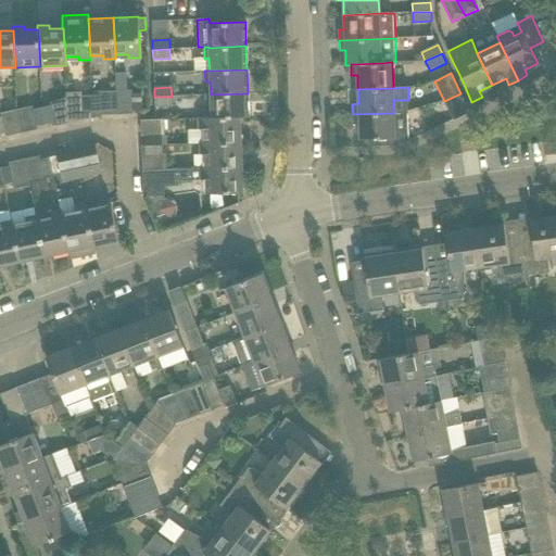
[(142,111),(141,93),(131,95),(131,90),(115,91),(116,114),(133,114),(133,111),(142,111)]
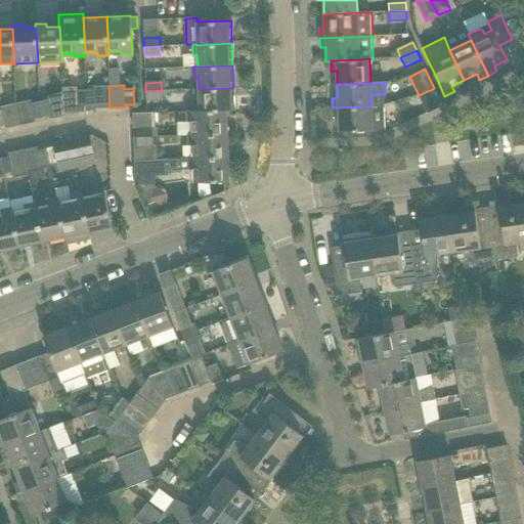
[(110,107),(108,86),(94,86),(94,90),(86,90),(87,112),(95,110),(95,108),(110,107)]
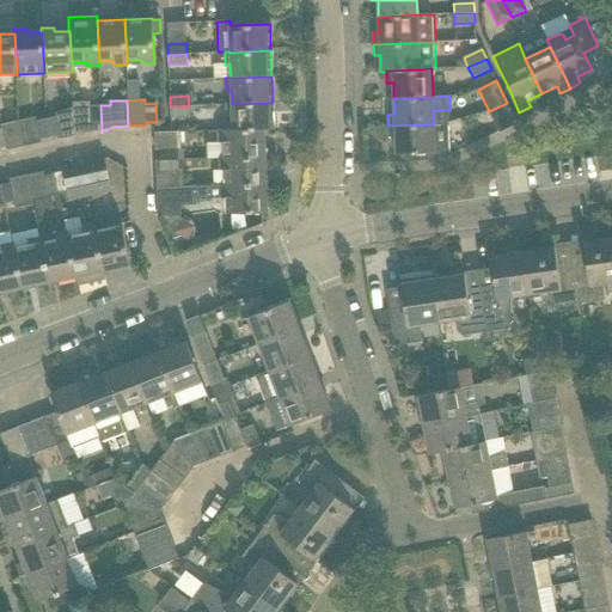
[(90,102),(73,102),(74,136),(90,133),(102,130),(101,105),(90,105),(90,102)]
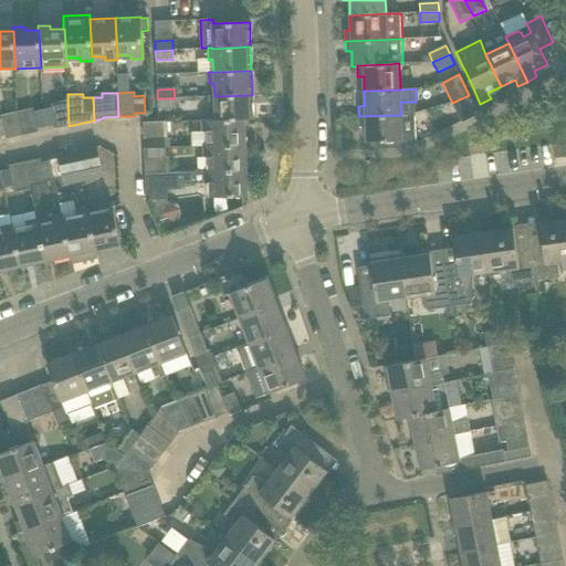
[(253,119),(252,95),(215,96),(209,96),(210,107),(215,107),(216,119),(216,121),(244,119),(253,119)]
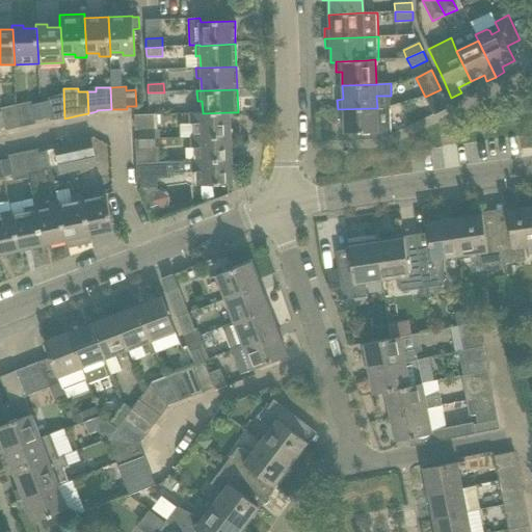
[(449,108),(441,89),(425,97),(433,115),(449,108)]
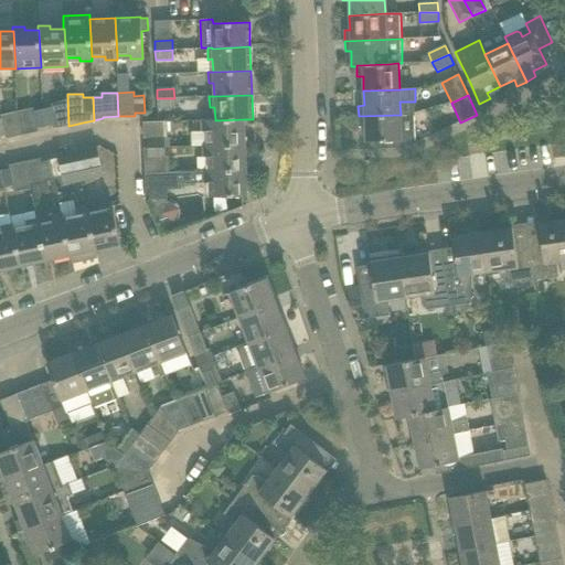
[(174,107),(174,98),(157,98),(157,108),(174,107)]
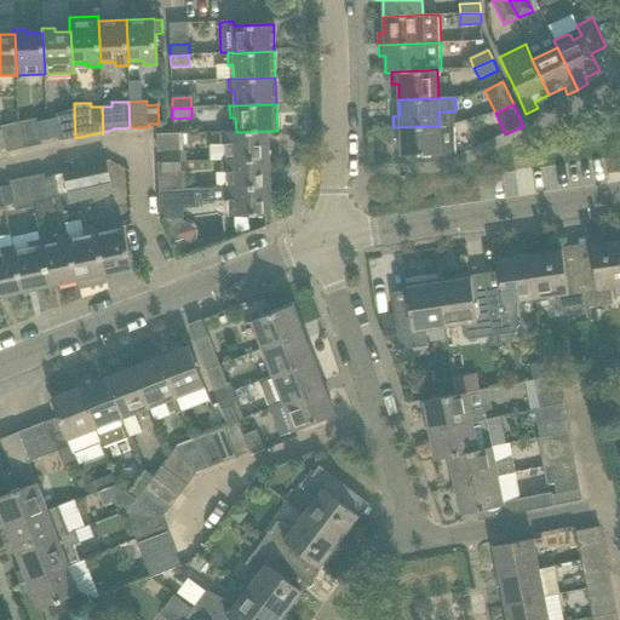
[(61,137),(57,118),(47,120),(51,139),(61,137)]
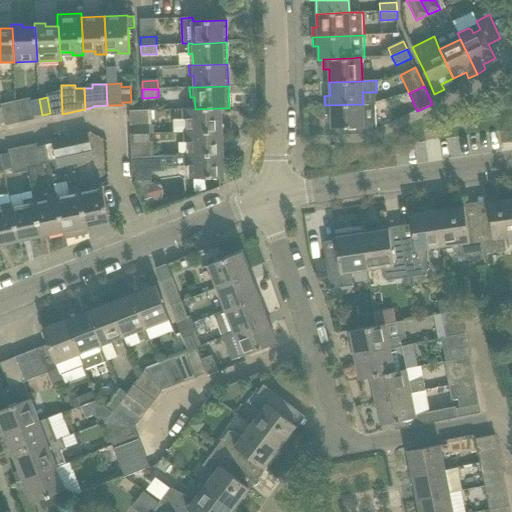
[(42,115),(39,99),(31,101),(34,116),(42,115)]
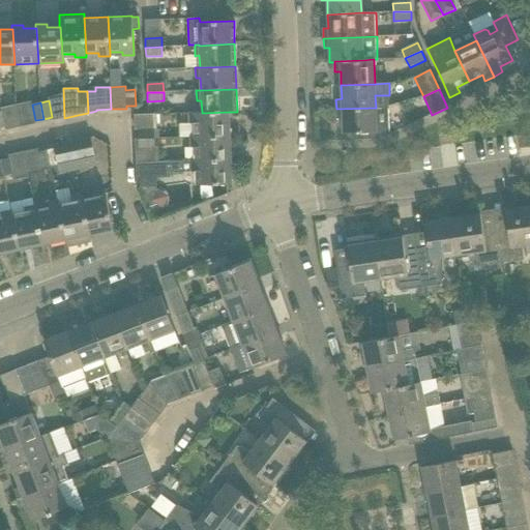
[(1,111),(0,111),(0,127),(4,127),(5,130),(21,126),(16,105),(1,108),(1,111)]
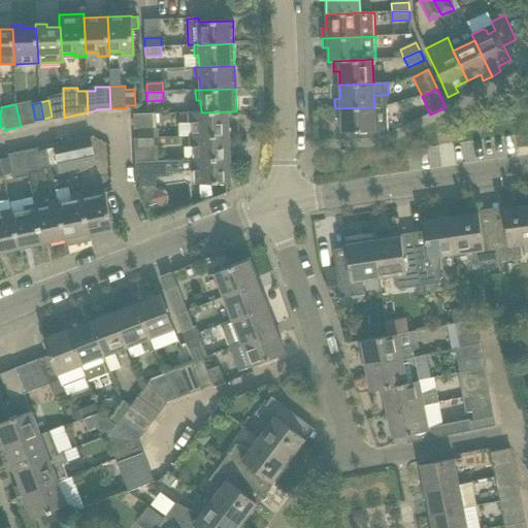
[(388,134),(387,106),(374,107),(335,108),(335,119),(340,119),(341,133),(358,132),(359,138),(381,137),(388,134)]
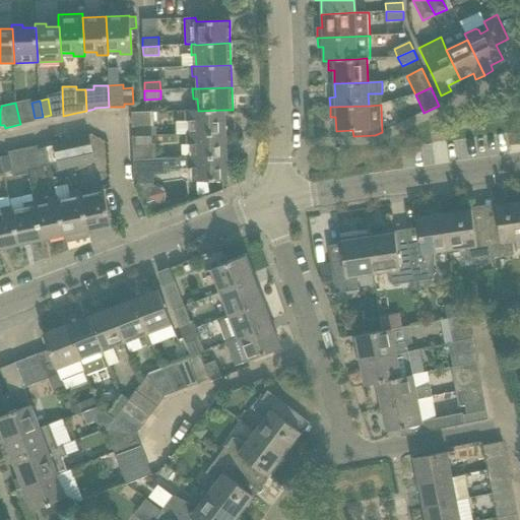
[(225,133),(224,110),(198,111),(198,110),(185,111),(186,122),(190,121),(191,133),(191,134),(225,133)]
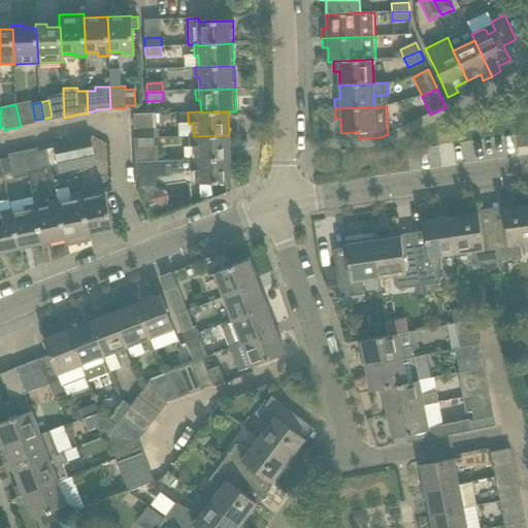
[(154,138),(153,129),(137,130),(137,138),(154,138)]
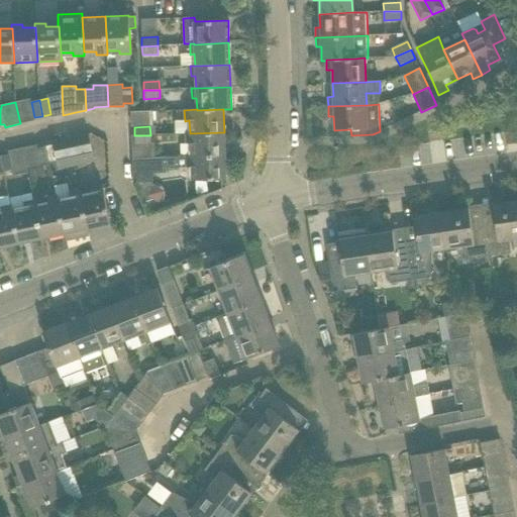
[(225,156),(224,132),(190,133),(190,132),(185,133),(186,143),(190,143),(190,156),(190,157),(225,156)]
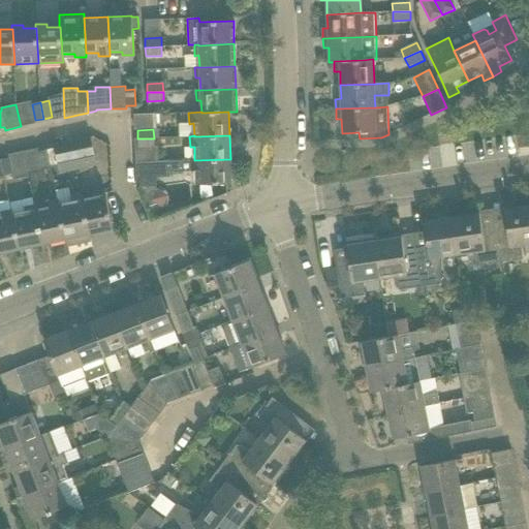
[(96,164),(91,137),(69,142),(75,169),(96,164)]
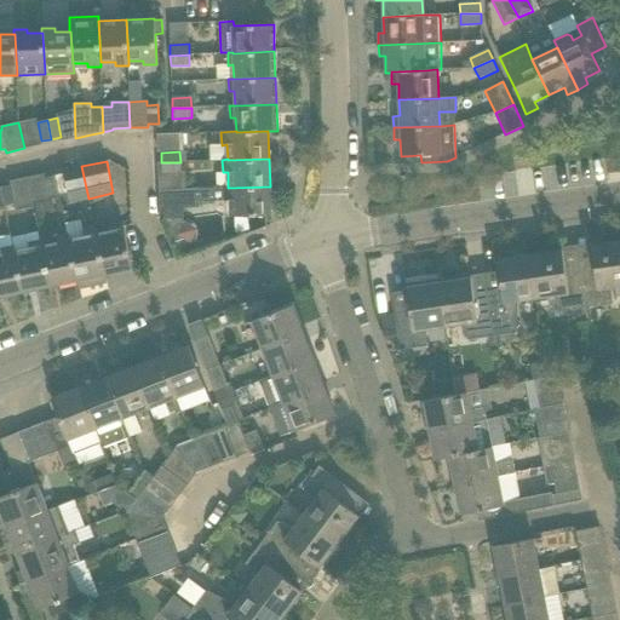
[(181,172),(181,162),(161,162),(158,162),(158,173),(181,172)]
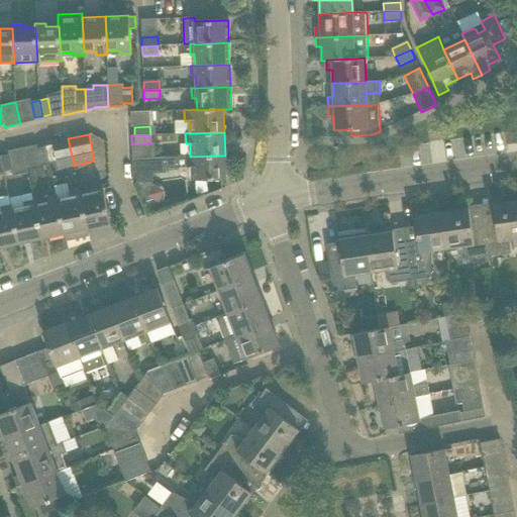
[(74,166),(68,138),(53,141),(53,144),(45,146),(48,162),(57,161),(59,170),(74,166)]
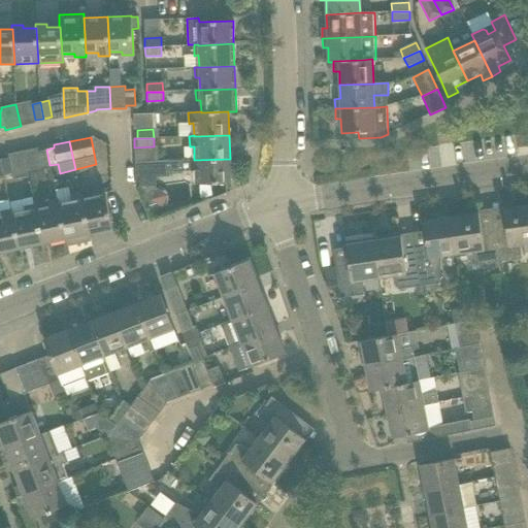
[(50,165),(46,150),(38,152),(37,149),(23,152),(27,173),(29,173),(31,183),(45,179),(43,170),(41,170),(41,167),(50,165)]
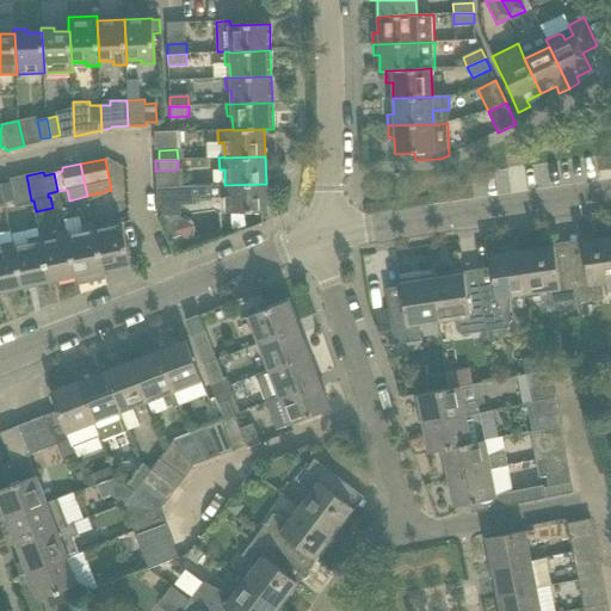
[(31,201),(26,176),(8,179),(10,183),(0,185),(4,203),(14,201),(14,204),(31,201)]
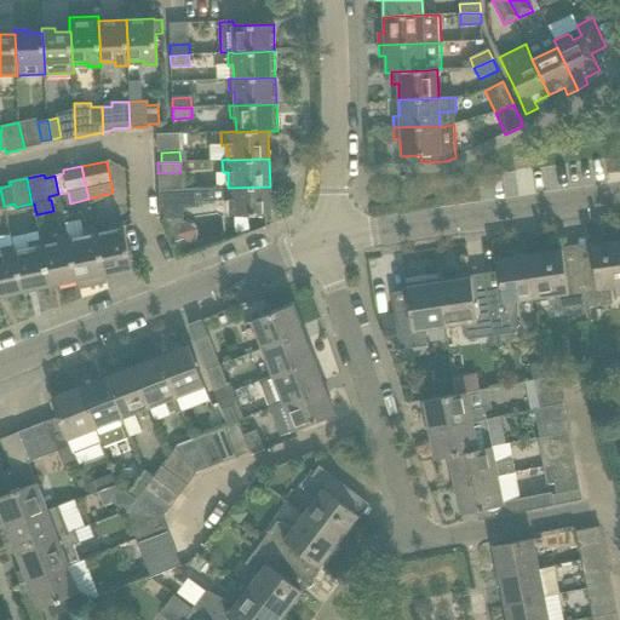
[(271,214),(270,187),(228,188),(228,187),(223,187),(187,189),(187,190),(159,191),(160,219),(160,220),(182,219),(182,208),(187,207),(185,200),(199,199),(200,201),(229,200),(230,217),(271,214)]
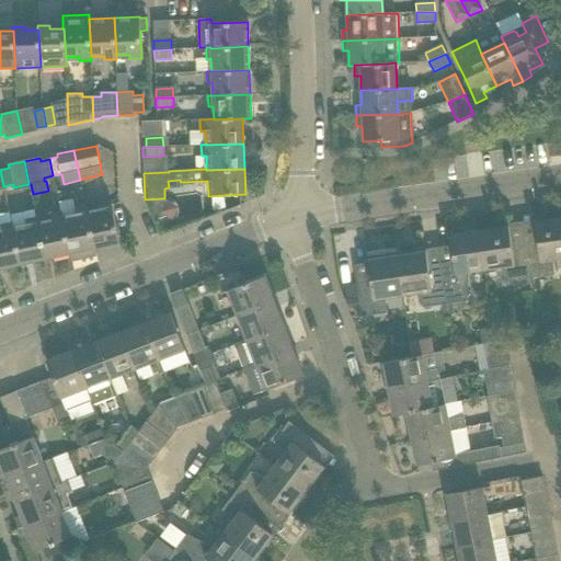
[(119,243),(115,221),(111,202),(99,204),(100,209),(88,212),(87,212),(94,249),(119,243)]
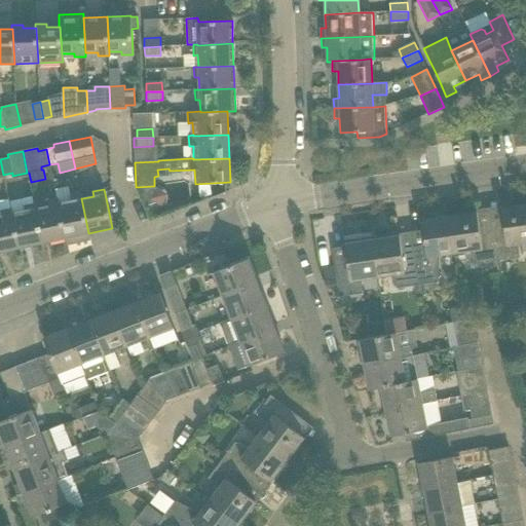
[(81,198),(82,198),(81,194),(70,196),(71,201),(59,203),(66,238),(66,241),(73,239),(73,242),(89,239),(88,233),(81,198)]
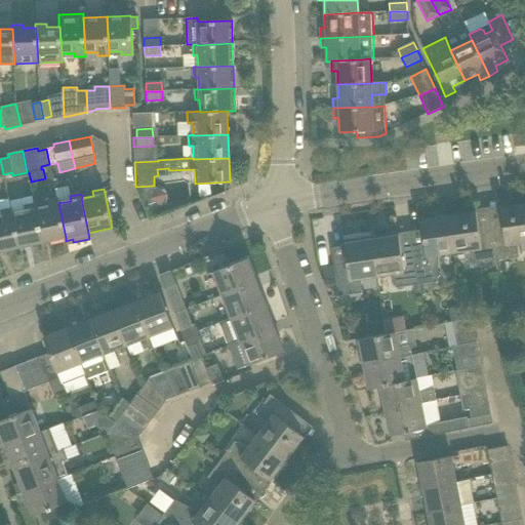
[(58,203),(57,199),(46,201),(47,206),(36,208),(35,208),(42,243),(66,238),(58,203)]
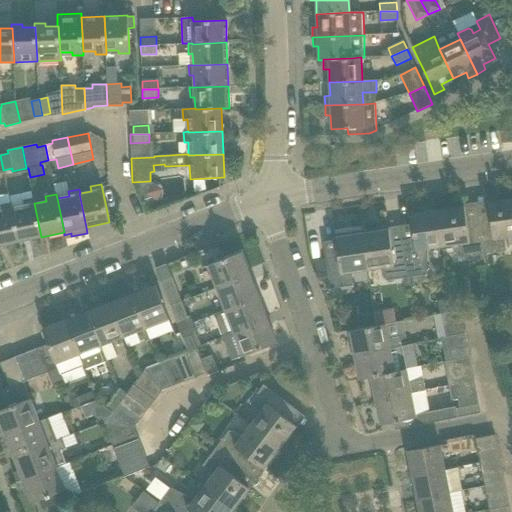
[(34,203),(35,203),(34,199),(23,201),(24,205),(12,208),(19,241),(41,237),(34,203)]
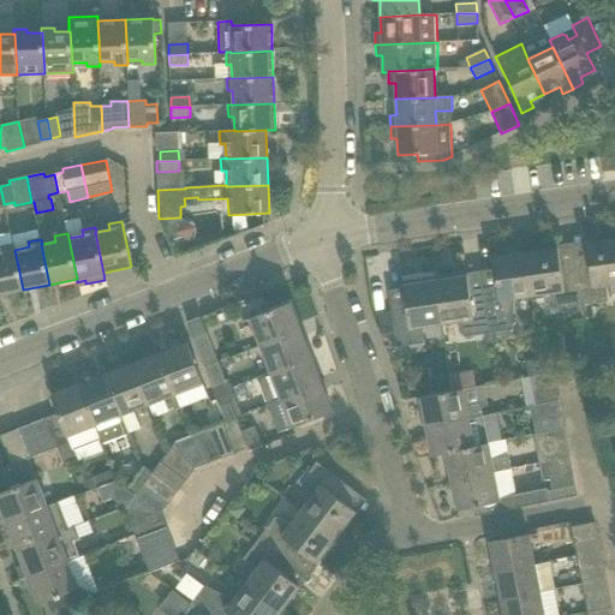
[(614,284),(614,239),(586,244),(587,258),(573,261),(580,304),(605,302),(607,286),(614,284)]
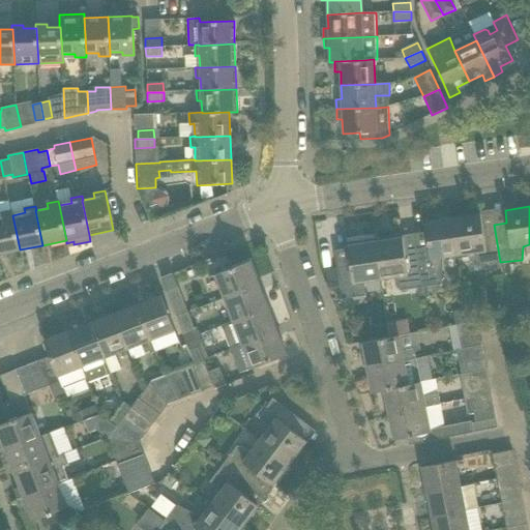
[(12,215),(11,211),(1,213),(2,217),(0,217),(0,254),(20,249),(12,215)]
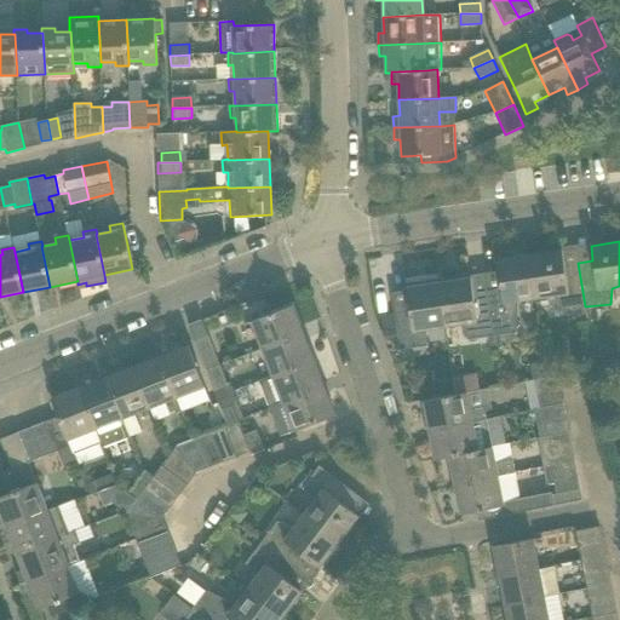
[(585,306),(578,263),(564,265),(562,250),(529,254),(535,298),(550,296),(555,296),(558,310),(585,306)]
